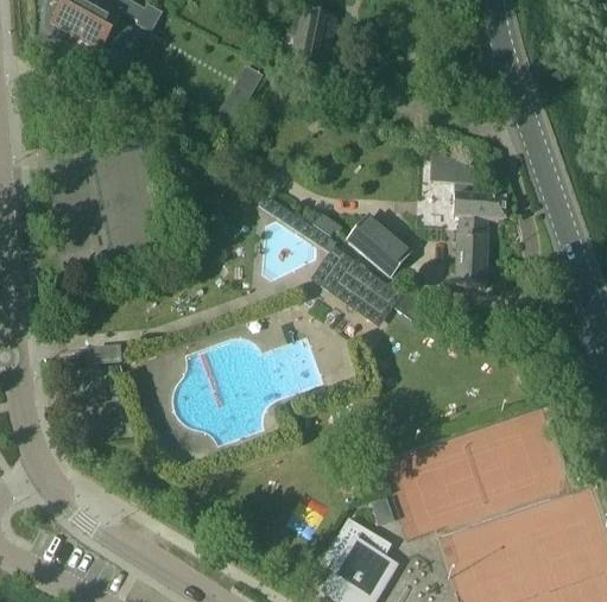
[(100,49),(120,11),(138,20),(145,8),(131,0),(106,0),(105,1),(102,0),(63,0),(52,21),(100,49)]
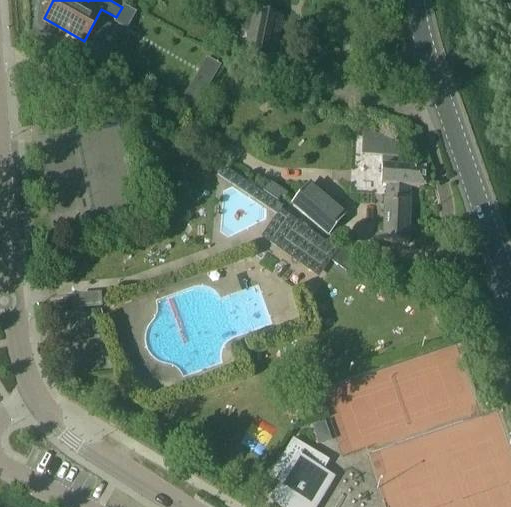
[(123,7),(118,16),(128,21),(133,12),(123,7)]
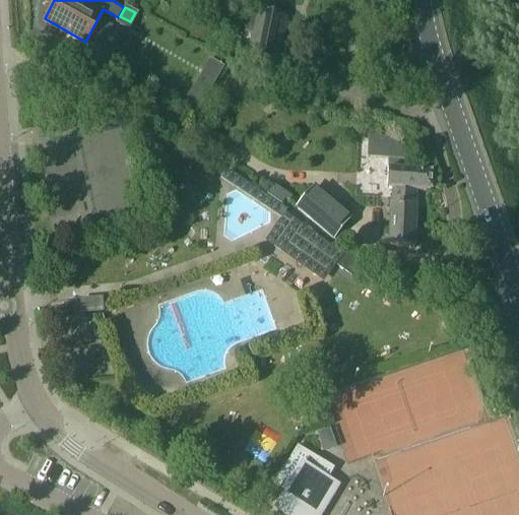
[(279,62),(288,13),(256,8),(248,57),(279,62)]
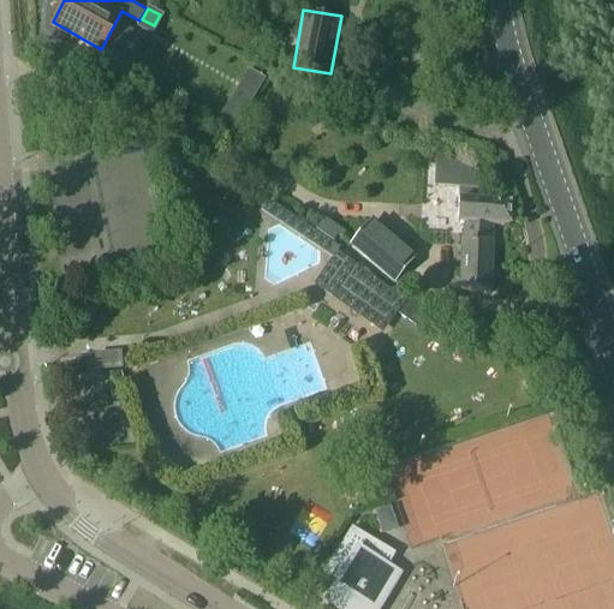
[(236,125),(266,75),(249,65),(220,114),(236,125)]
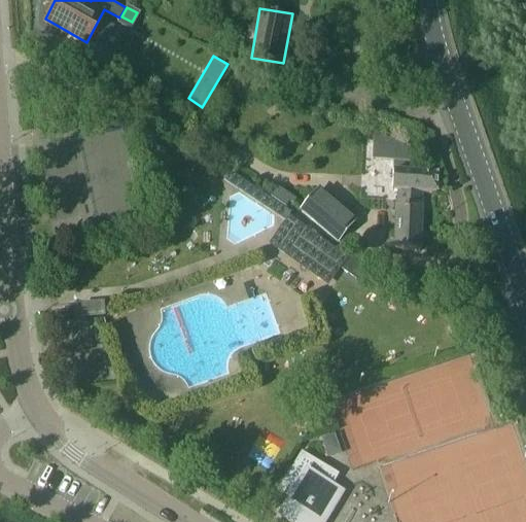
[(278,89),(272,99),(283,105),(288,95),(278,89)]
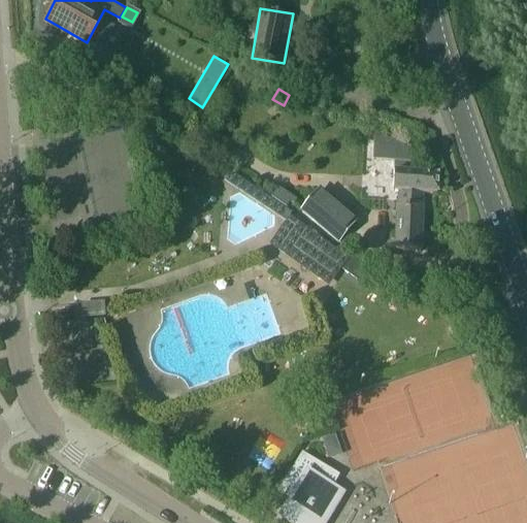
[(379,125),(377,152),(398,153),(397,168),(394,168),(393,187),(397,188),(395,246),(421,248),(424,189),(438,190),(438,189),(438,170),(439,170),(428,169),(412,169),(413,145),(379,125)]
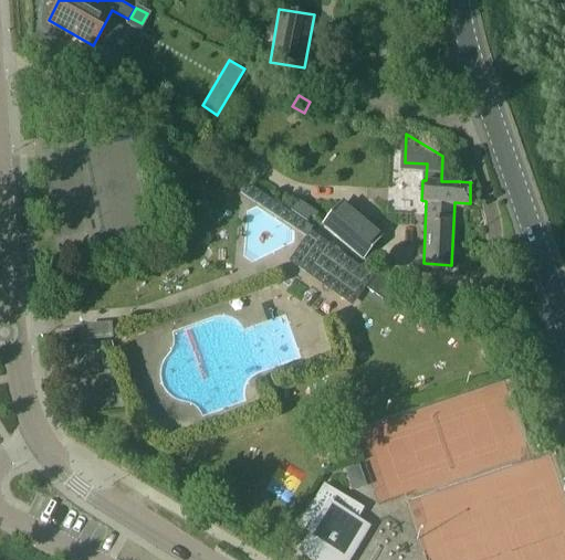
[(320,210),(299,197),(292,207),(309,219),(312,212),(316,214),(320,210)]
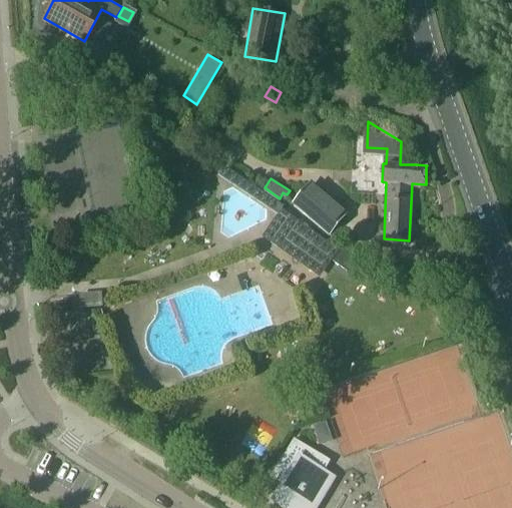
[(311,179),(292,201),(330,233),(349,211),(311,179)]
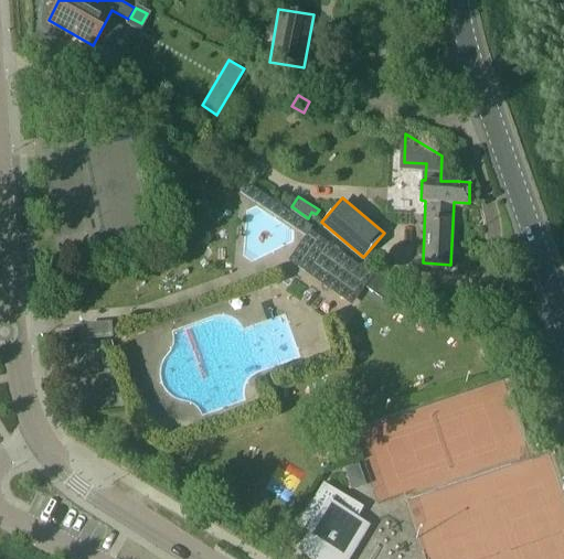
[(351,296),(370,271),(311,229),(299,246),(321,262),(325,257),(336,265),(326,278),(351,296)]
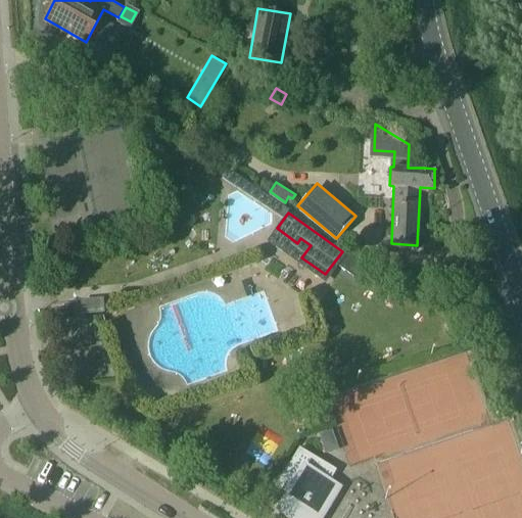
[(339,264),(354,275),(364,260),(348,249),(339,264)]
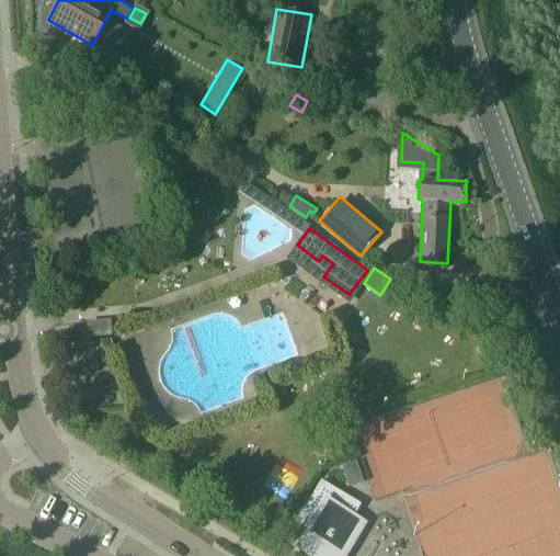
[(81,315),(82,325),(100,324),(99,313),(81,315)]
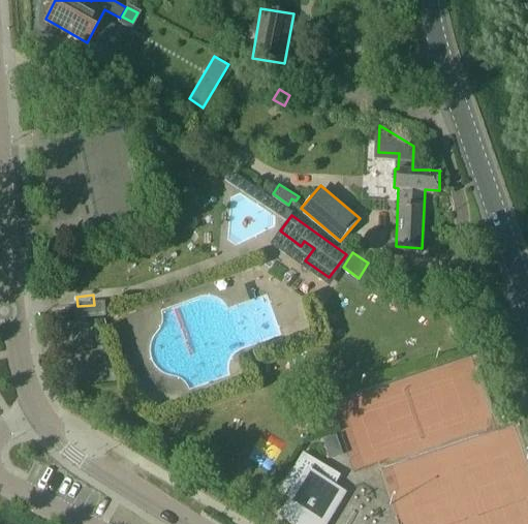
[(57,308),(57,309),(58,321),(74,319),(73,307),(57,308)]
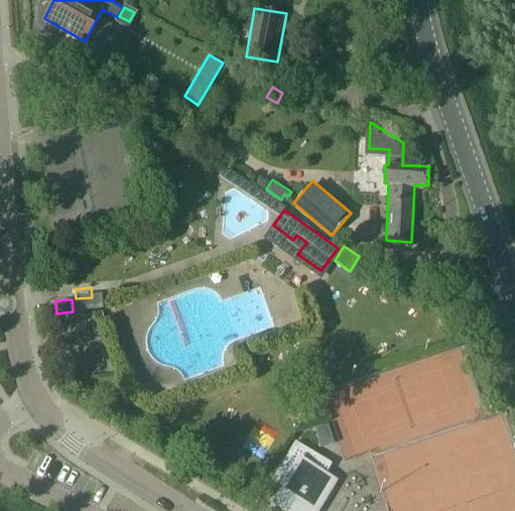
[(335,416),(317,422),(329,454),(346,448),(335,416)]
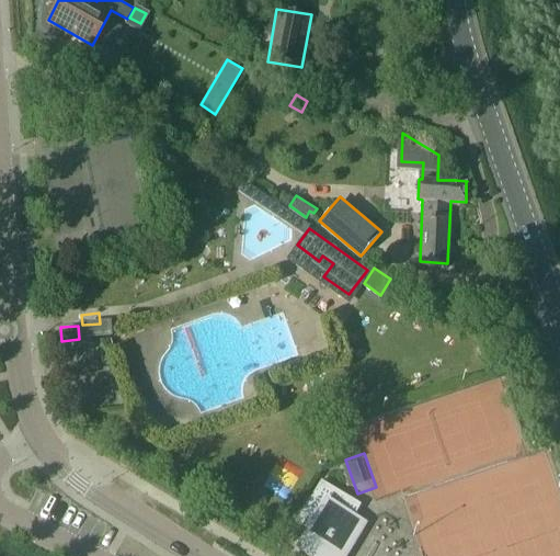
[(362,501),(361,501),(321,477),(296,519),(310,528),(299,545),(317,555),(342,555),(364,521),(354,514),(362,501)]
